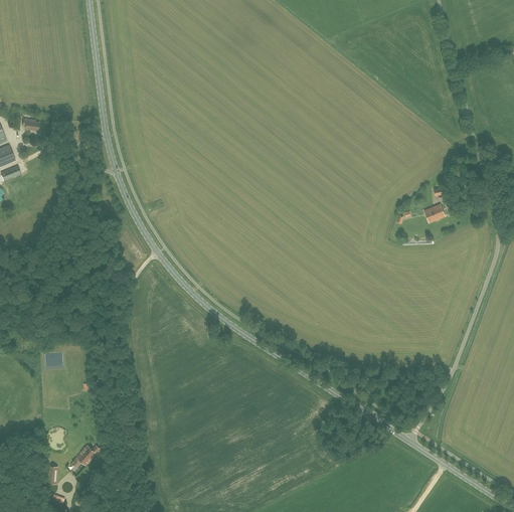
[(21,123),(24,123),(24,126),(36,128),(37,124),(38,120),(34,119),(34,118),(22,116),(21,123)]
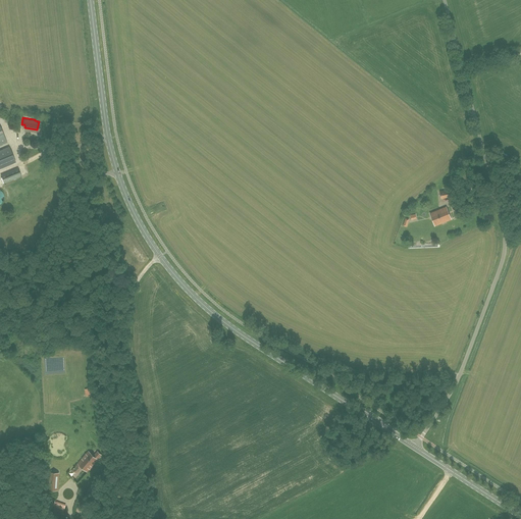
[(8,144),(0,147),(0,164),(14,159),(8,144)]
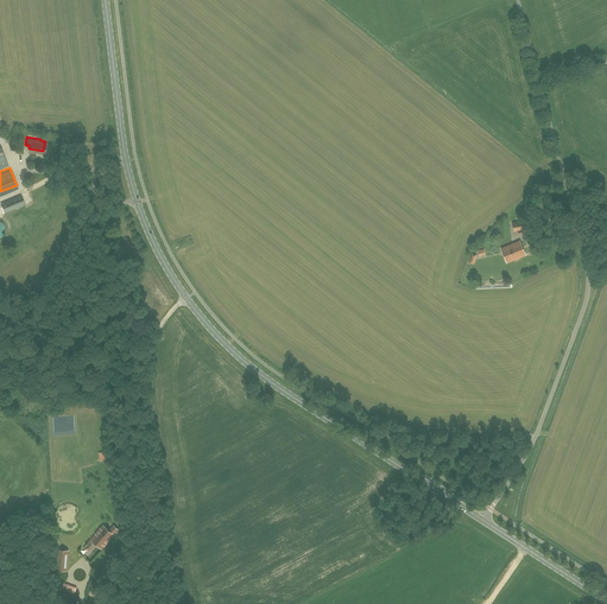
[(20,192),(0,201),(4,210),(24,201),(20,192)]
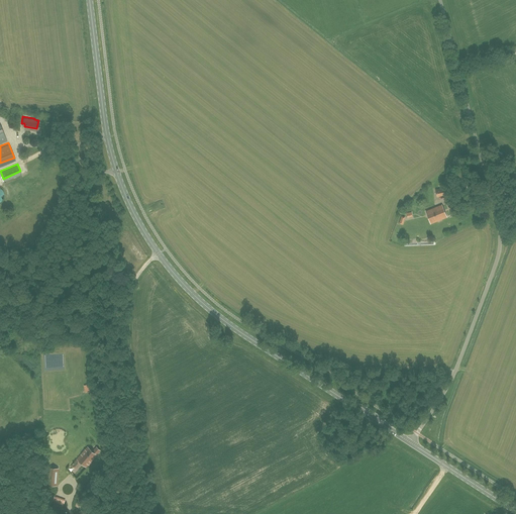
[(465,177),(461,171),(459,168),(453,171),(455,174),(459,180),(465,177)]
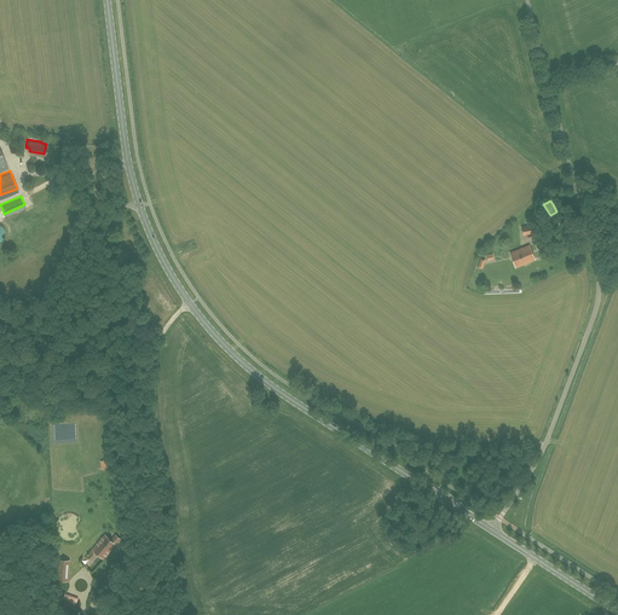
[(521,224),(523,231),(537,228),(535,220),(521,224)]
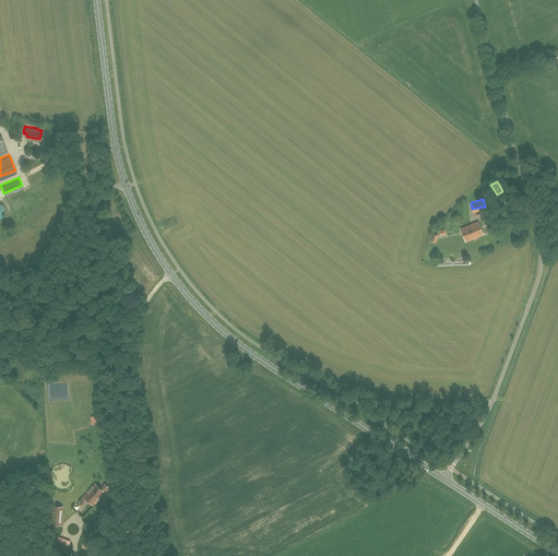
[(477,219),(460,226),(464,238),(482,232),(477,219)]
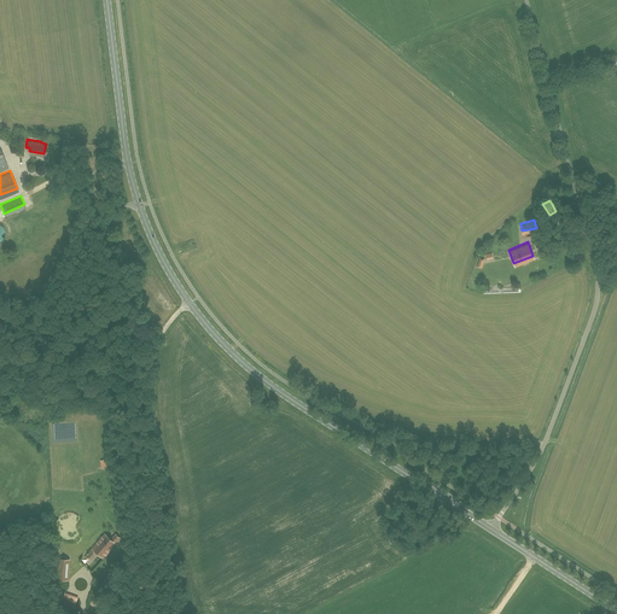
[(115,531),(110,536),(104,531),(91,545),(92,545),(86,553),(89,555),(95,548),(102,554),(120,534),(115,531)]
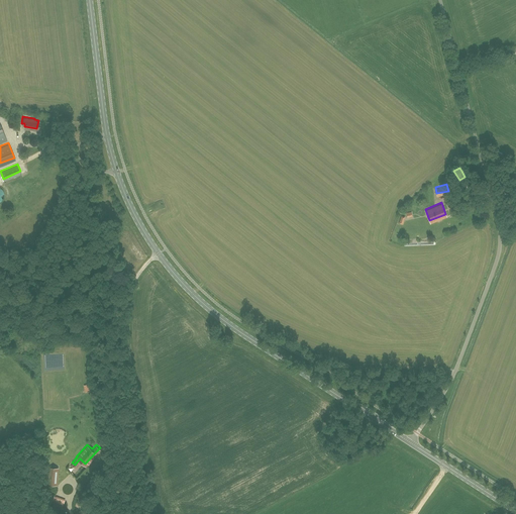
[(49,466),(48,482),(56,483),(57,467),(49,466)]
